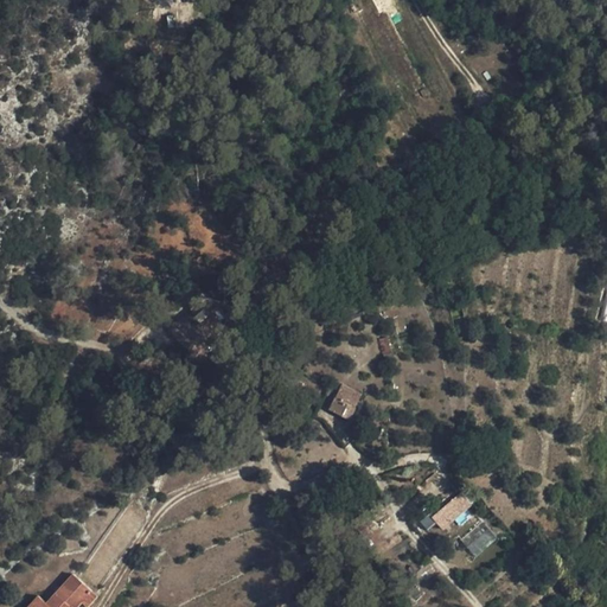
[(356,185),(360,181),(352,172),(349,176),(356,185)]
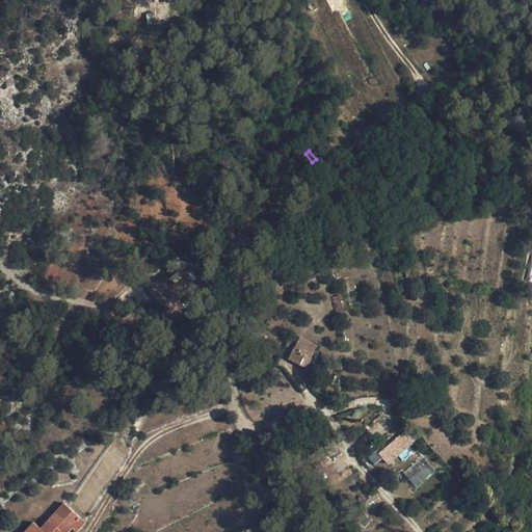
[(166,307),(171,312),(184,298),(179,293),(166,307)]
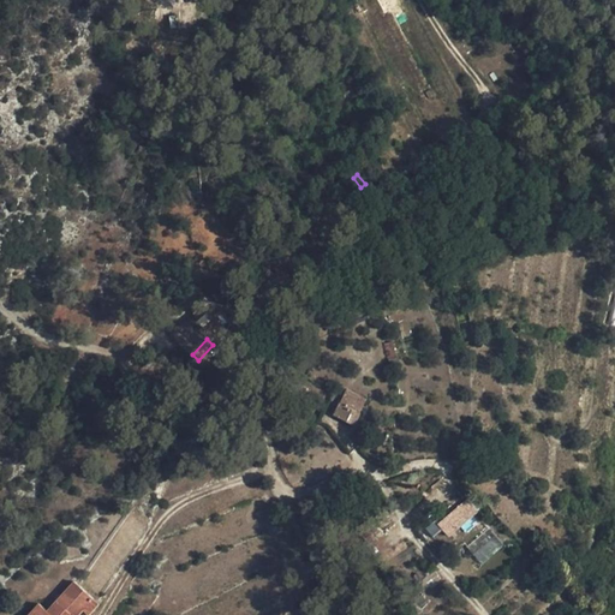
[(384,344),(388,359),(396,357),(393,342),(384,344)]
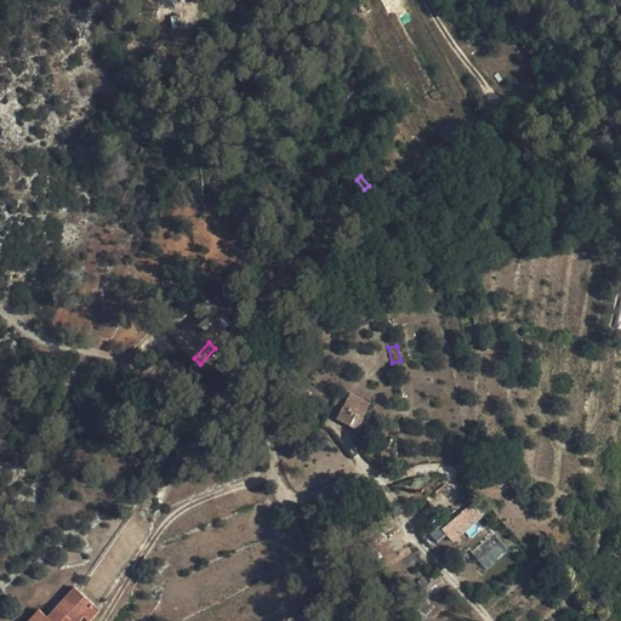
[(351,393),(343,406),(364,417),(370,403),(351,393)]
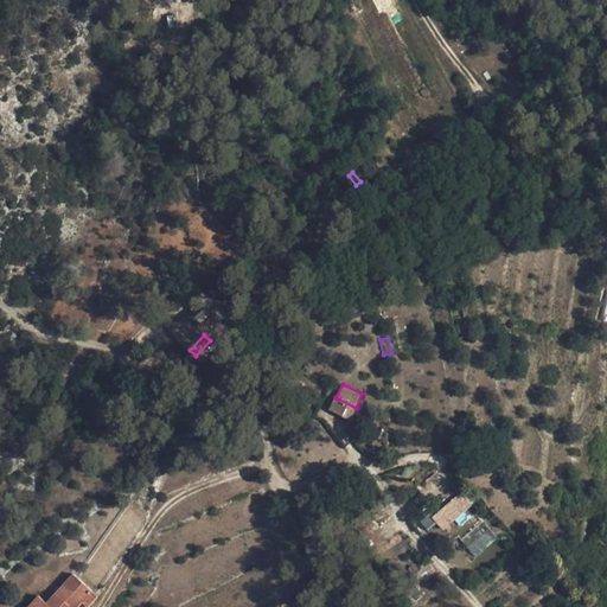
[(356,408),(336,397),(330,409),(349,420),(356,408)]
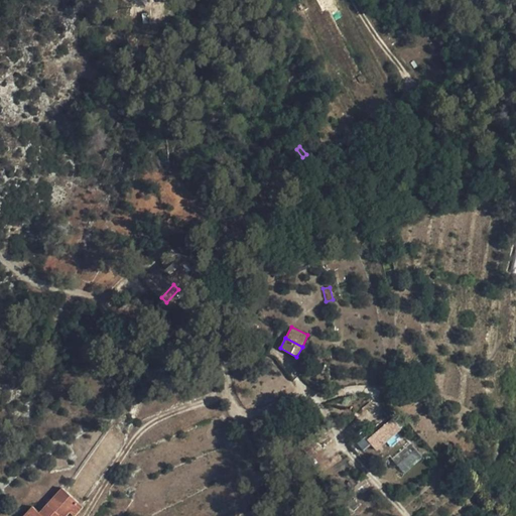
[(394,425),(389,419),(368,437),(366,439),(369,442),(376,450),(386,441),(382,436),(388,431),(387,431),(394,425)]
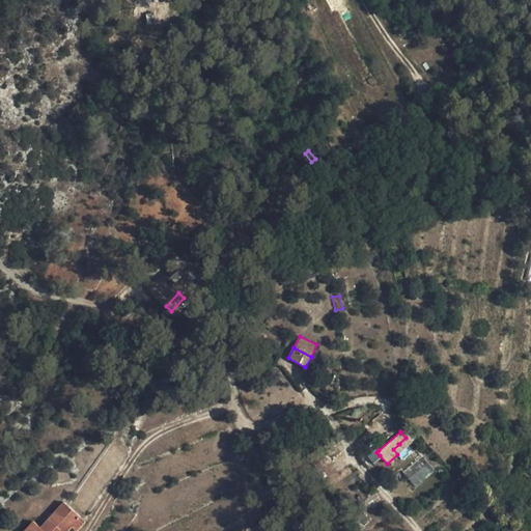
[(380,455),(376,452),(379,450),(375,446),(361,459),(367,467),(380,455)]
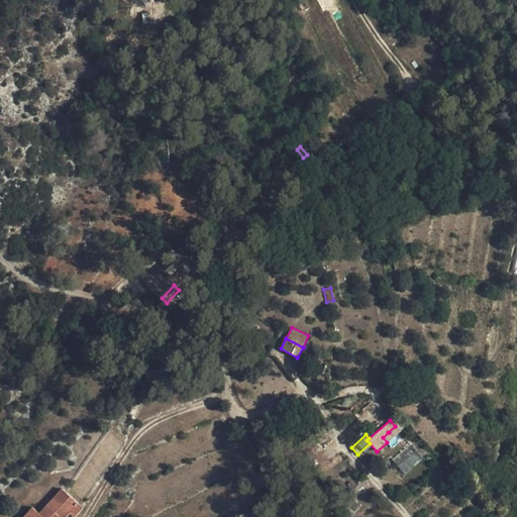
[(393,460),(406,475),(423,458),(411,445),(393,460)]
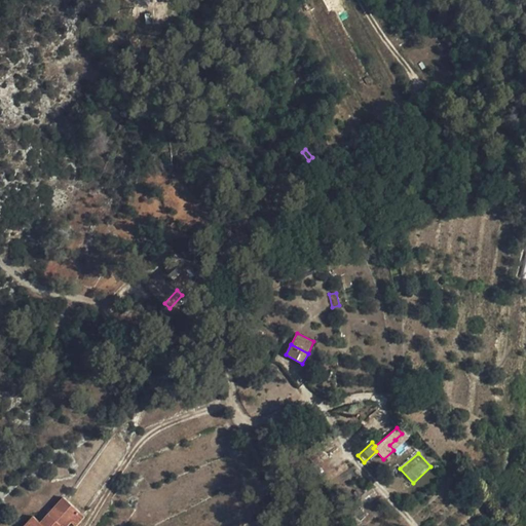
[(24,525),(68,525),(71,522),(80,513),(64,497),(40,523),(33,516),(24,525)]
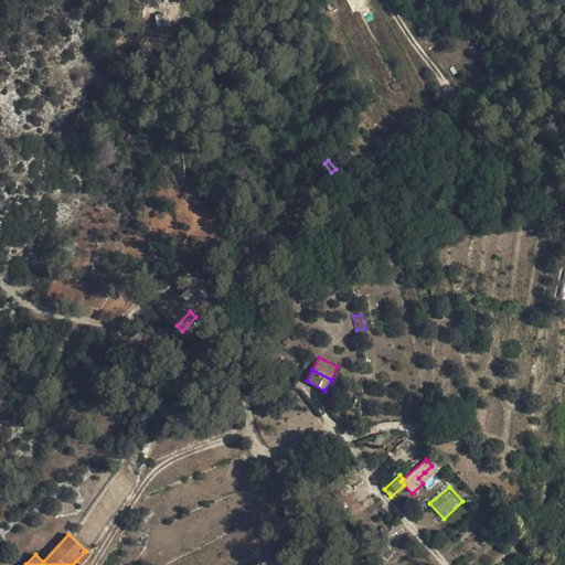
[(82,564),(92,555),(86,551),(76,561),(81,564),(82,564)]
